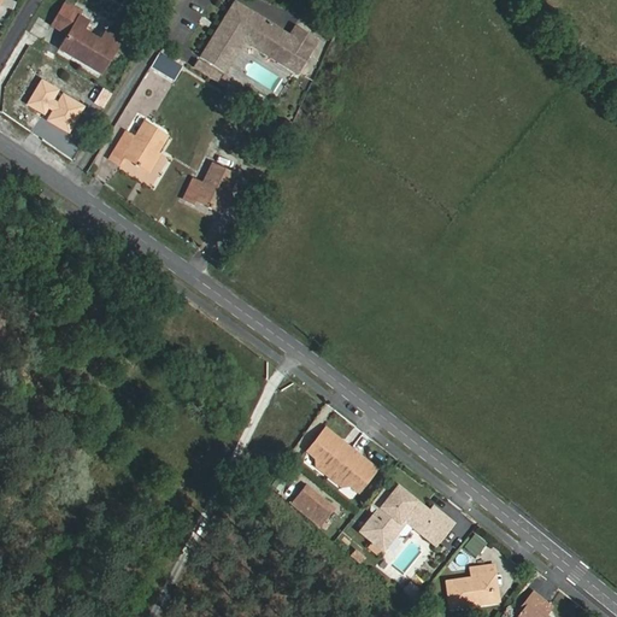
[(216,31),(201,57),(227,72),(246,41),(299,74),(321,40),(297,25),(291,34),(235,0),(219,25),(223,28),(219,34),(216,31)]
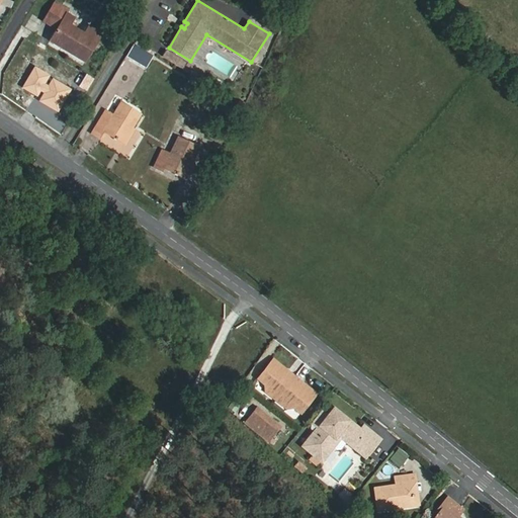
[(68,11),(53,3),(45,17),(59,25),(57,29),(50,41),(85,62),(101,34),(88,26),(84,33),(70,25),(74,18),(66,14),(68,11)]
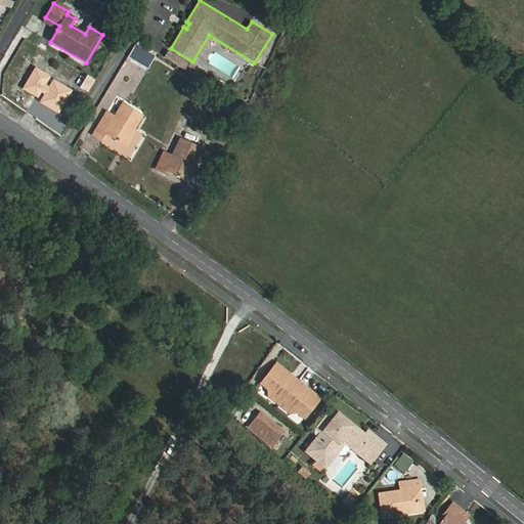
[(45,17),(43,22),(57,30),(59,26),(45,17)]
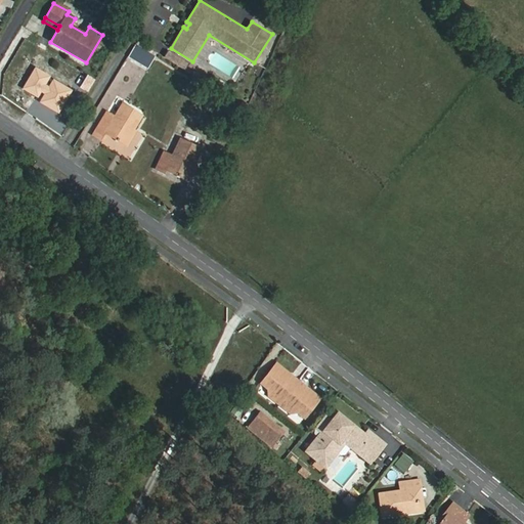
[(168,50),(164,57),(179,66),(182,58),(168,50)]
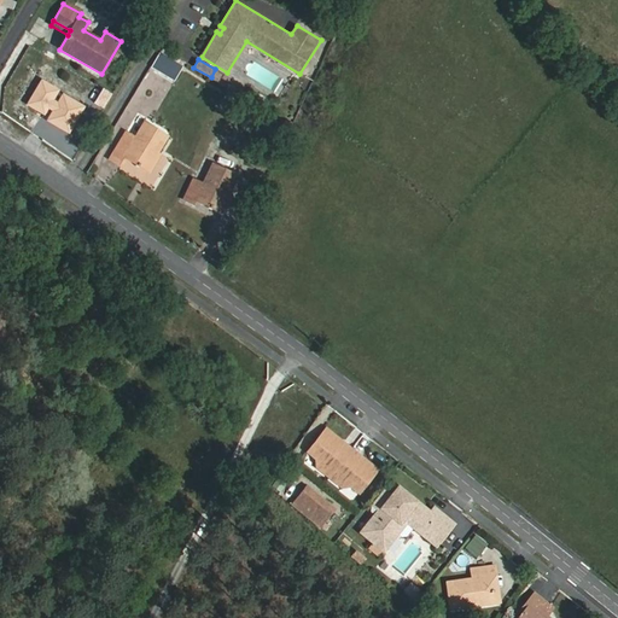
[(87,108),(41,80),(24,109),(69,136),(87,108)]
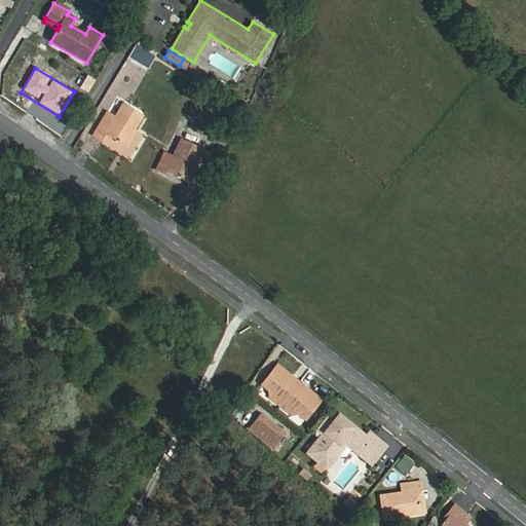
[(108,136),(119,143),(128,127),(134,130),(143,116),(122,104),(114,118),(107,113),(94,136),(104,142),(108,136)]
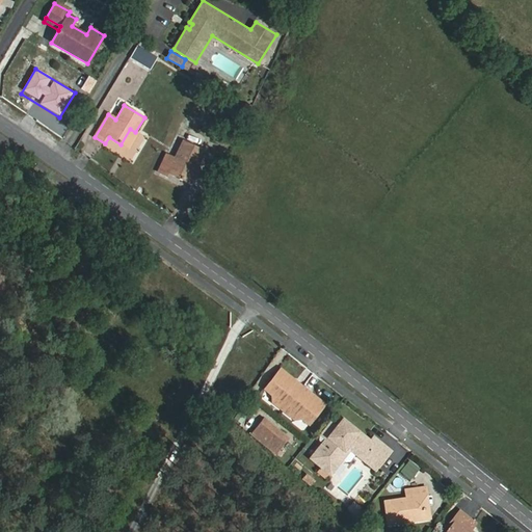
[(130,129),(121,144),(128,149),(137,134),(135,132),(130,129)]
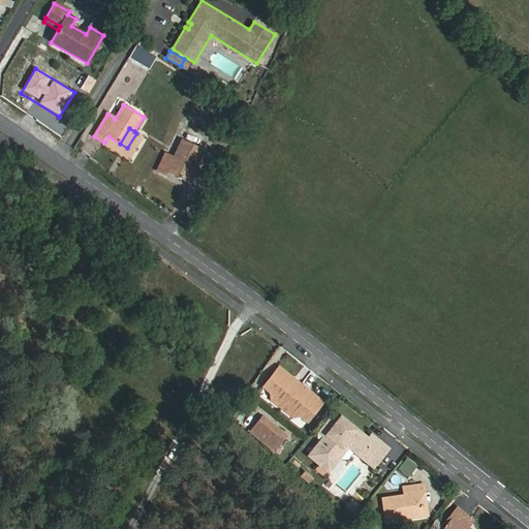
[(168,173),(183,180),(191,164),(196,166),(204,151),(182,141),(174,158),(165,154),(157,170),(166,176),(168,173)]
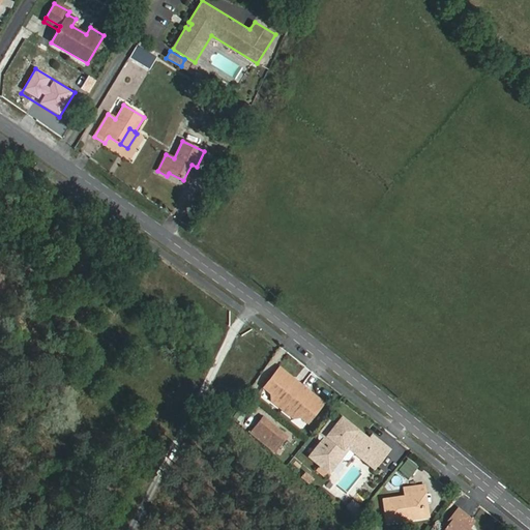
[(192,165),(183,180),(190,183),(198,168),(197,167),(192,165)]
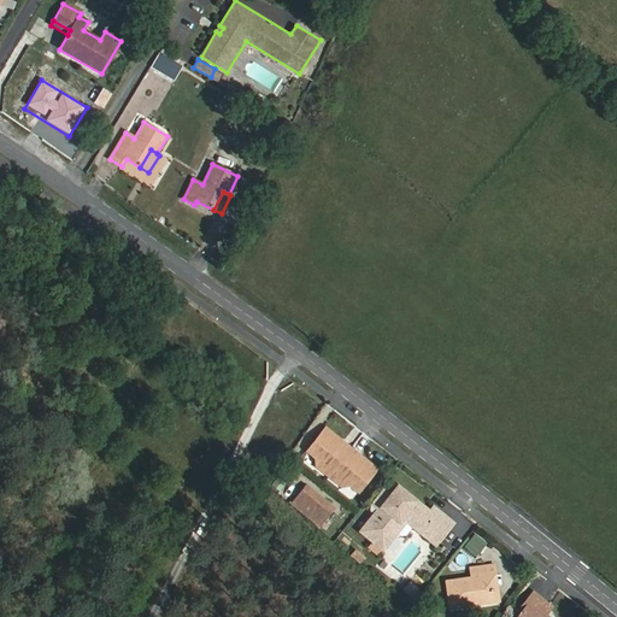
[(336,438),(325,428),(307,451),(317,458),(317,468),(340,486),(348,483),(358,491),(376,469),(365,459),(359,460),(357,458),(359,456),(342,442),(340,445),(336,442),(336,438)]
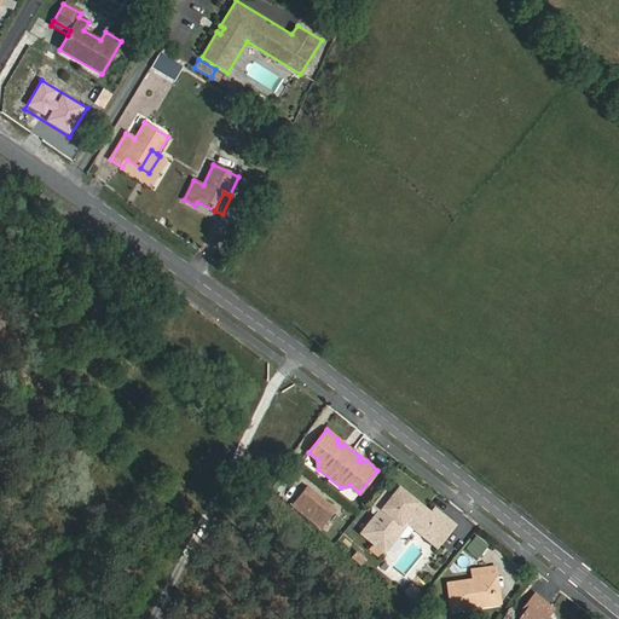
[(299,497),(327,520),(334,510),(307,489),(299,497)]
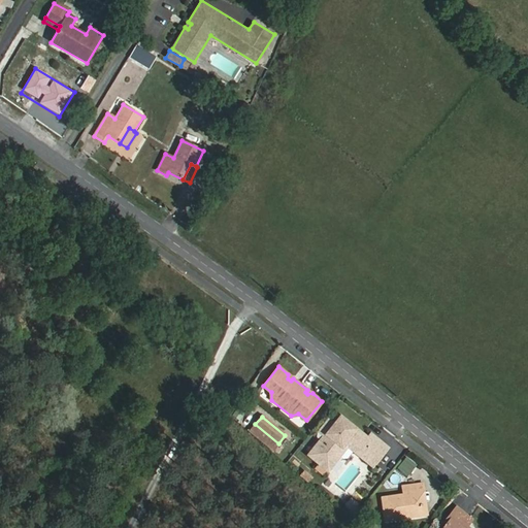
[(321,440),(308,455),(320,464),(316,469),(322,473),(326,469),(328,470),(339,456),(343,459),(349,457),(354,452),(372,466),(387,449),(370,434),(366,438),(339,417),(331,426),(326,422),(318,432),(317,437),(321,440)]
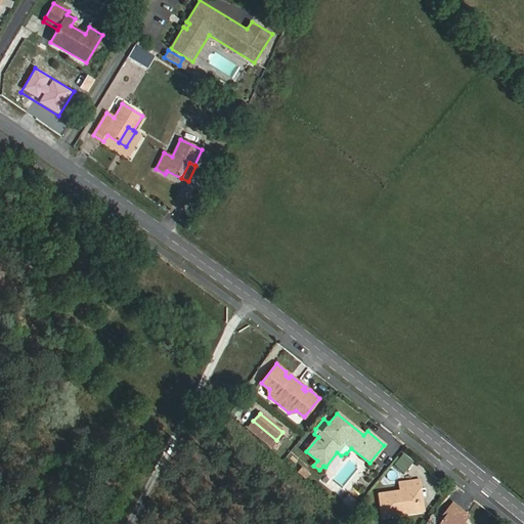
[(271,445),(276,440),(253,421),(249,427),(271,445)]
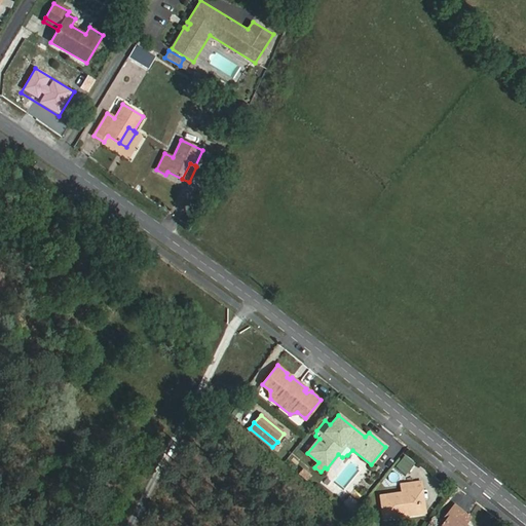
[(413,473),(414,459),(406,458),(405,472),(413,473)]
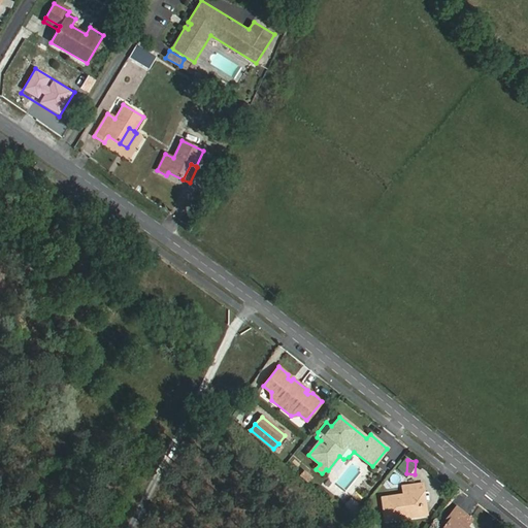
[(305,470),(300,476),(308,483),(312,477),(305,470)]
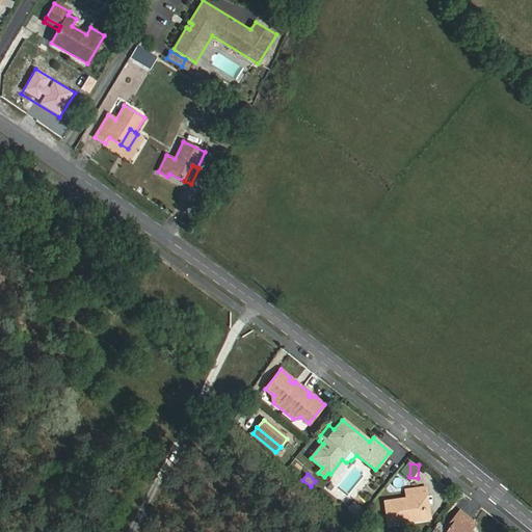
[(421,497),(426,496),(425,488),(406,491),(407,499),(386,502),(388,525),(410,521),(409,516),(424,514),(421,497)]
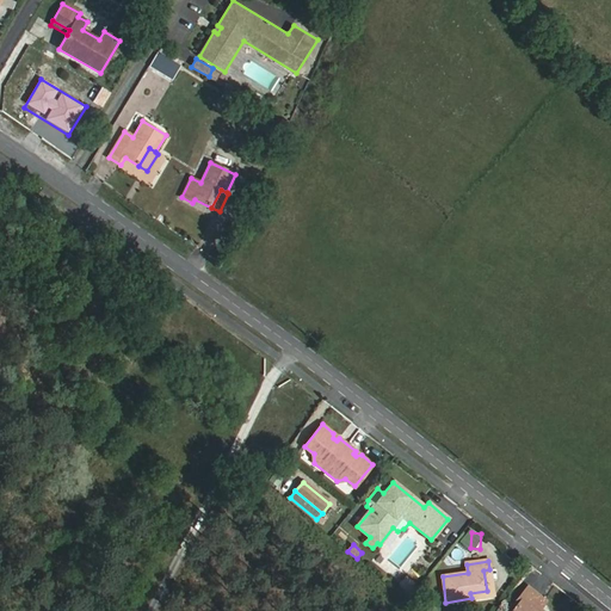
[(493,596),(489,569),(483,571),(487,591),(470,593),(471,598),(493,596)]
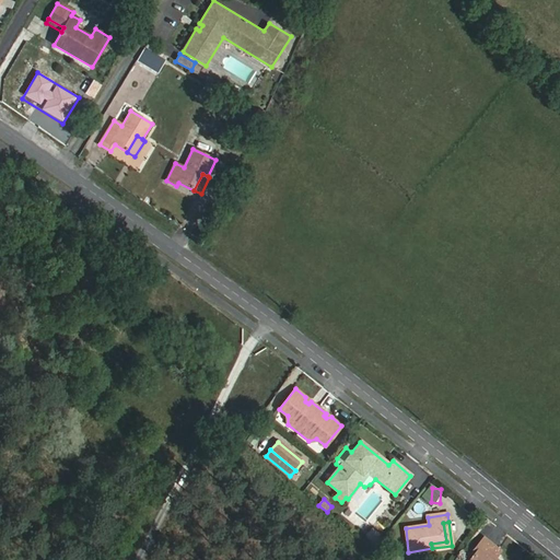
[(483,537),(476,547),(491,559),(492,559),(500,551),(483,537)]
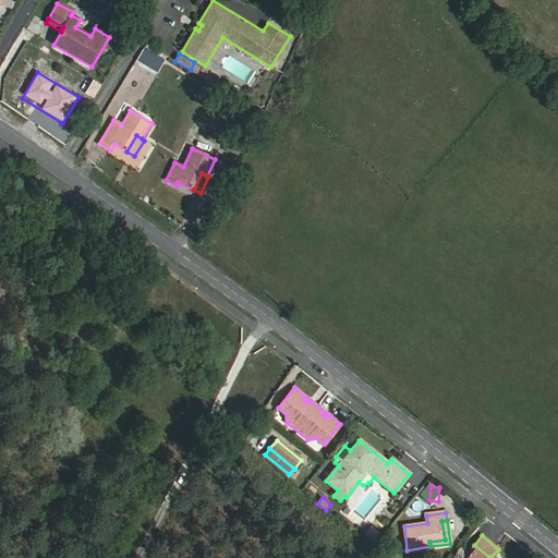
[(489,557),(474,545),(470,550),(472,553),(468,557),(489,557)]
